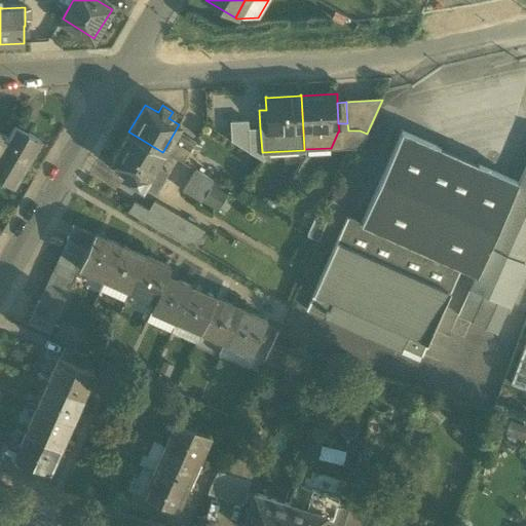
[(250,152),(248,129),(248,121),(230,122),(231,142),(250,152)]
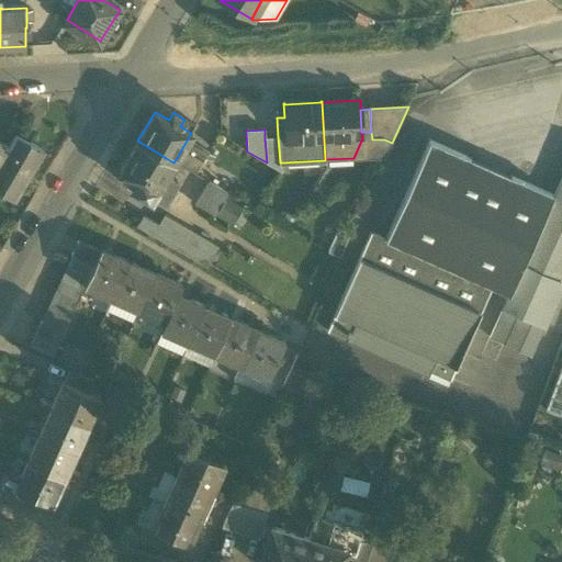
[(385,156),(392,143),(384,139),(372,139),(371,132),(361,132),(362,141),(361,141),(353,158),(385,156)]
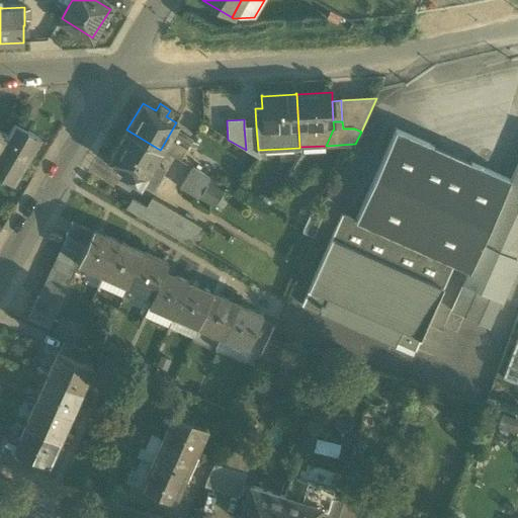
[(15,123),(14,126),(26,134),(27,131),(15,123)]
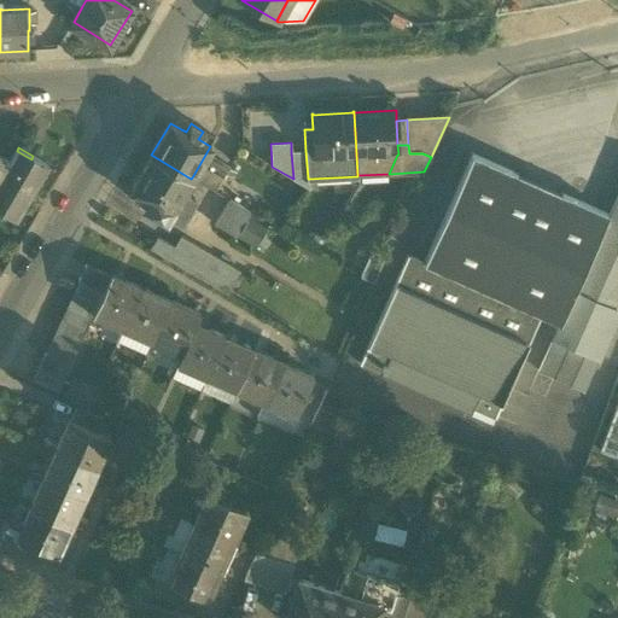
[(17,151),(10,162),(0,179),(0,204),(18,215),(47,165),(33,156),(31,159),(17,151)]
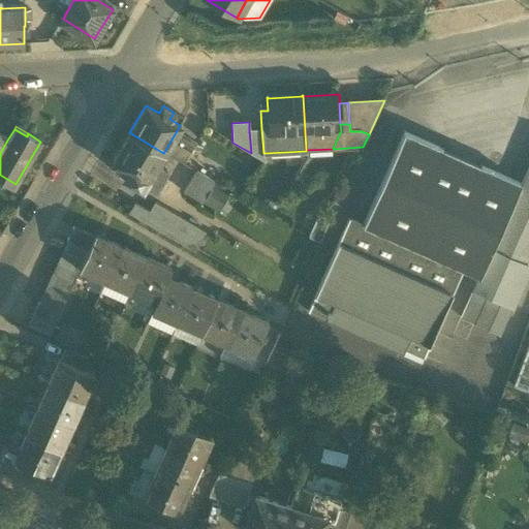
[(261,159),(265,162),(265,153),(263,153),(261,129),(249,130),(251,153),(261,159)]
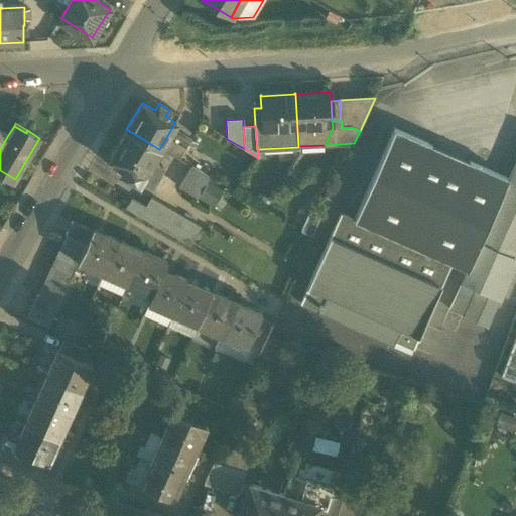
[(153,160),(159,149),(126,129),(115,149),(114,149),(109,159),(119,164),(116,171),(139,184),(142,179),(150,183),(161,165),(153,160)]
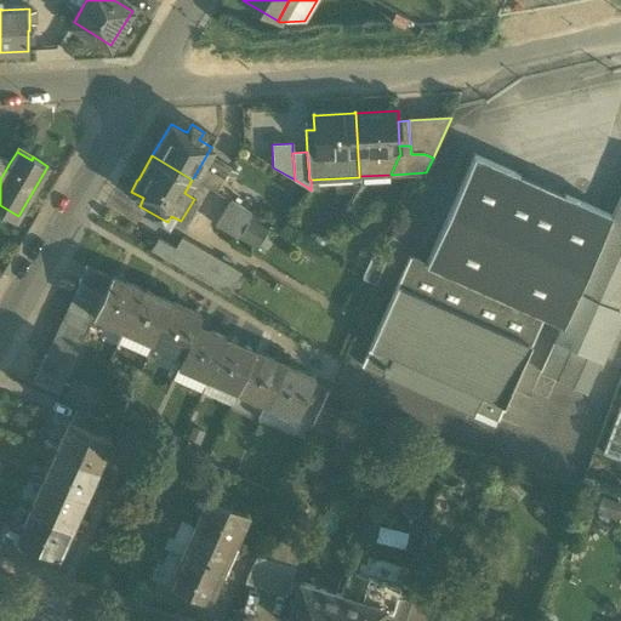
[(193,178),(217,193),(231,169),(206,155),(193,178)]
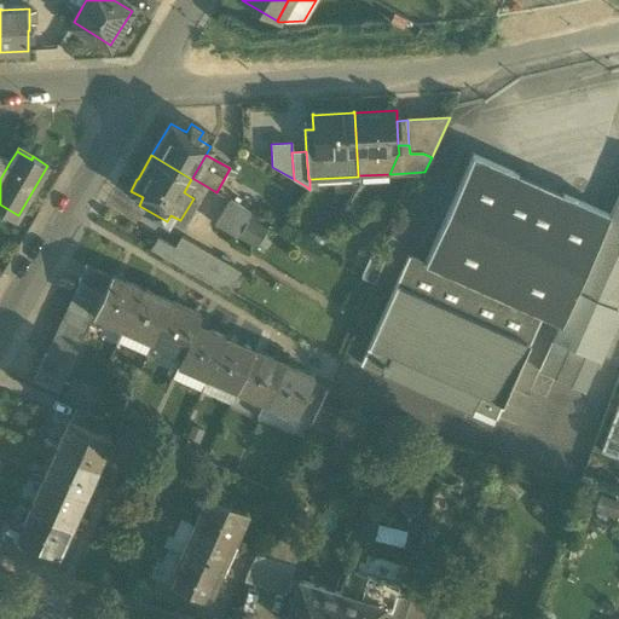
[(473,155),(424,265),(542,317),(543,316),(561,324),(576,290),(577,291),(609,217),(473,155)]
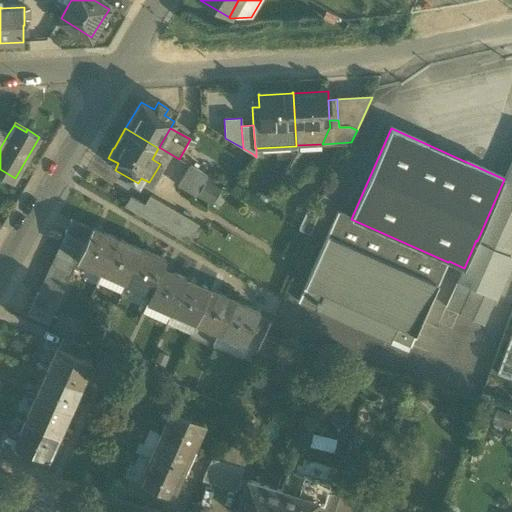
[(0,148),(8,134),(0,129),(0,148)]
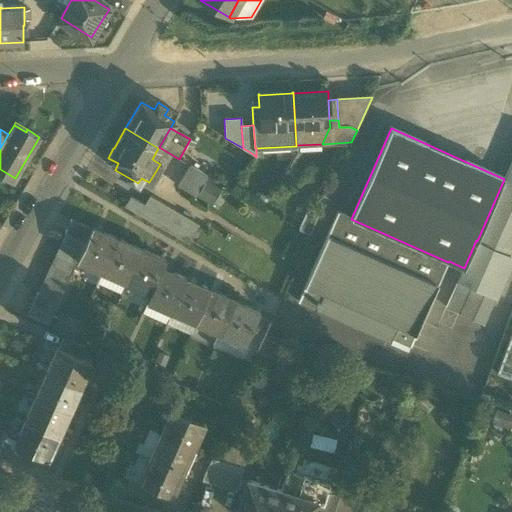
[(511,161),(504,179),(477,241),(476,240),(464,268),(457,282),(471,287),(495,298),(511,260),(511,256),(508,255),(511,246),(511,161)]
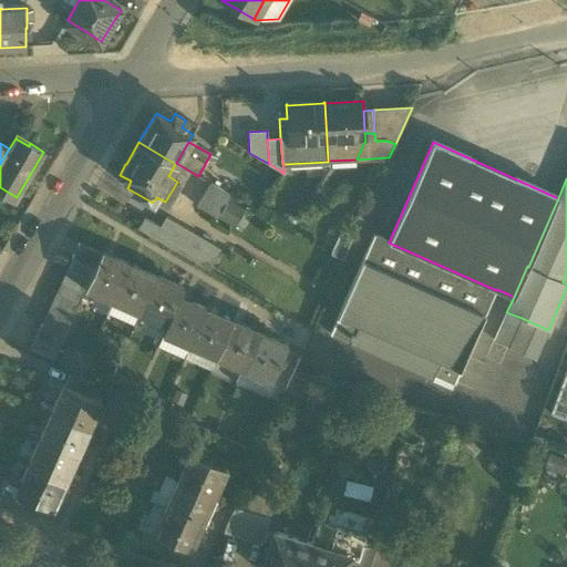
[(217,219),(218,217),(228,200),(230,196),(209,184),(196,207),(217,219)]
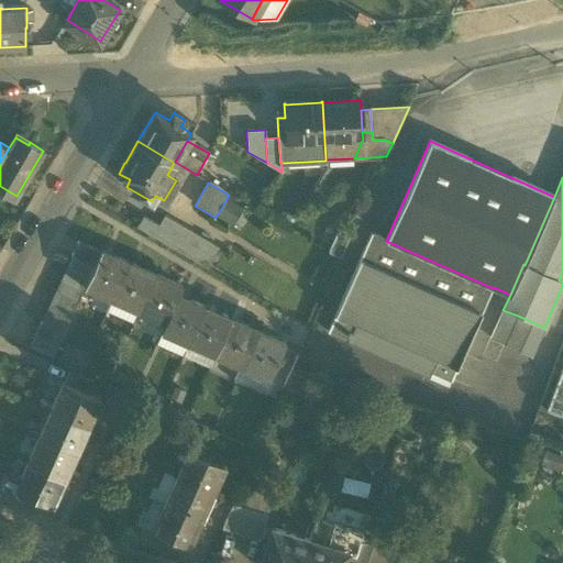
[(0,191),(14,200),(17,196),(0,186),(0,191)]
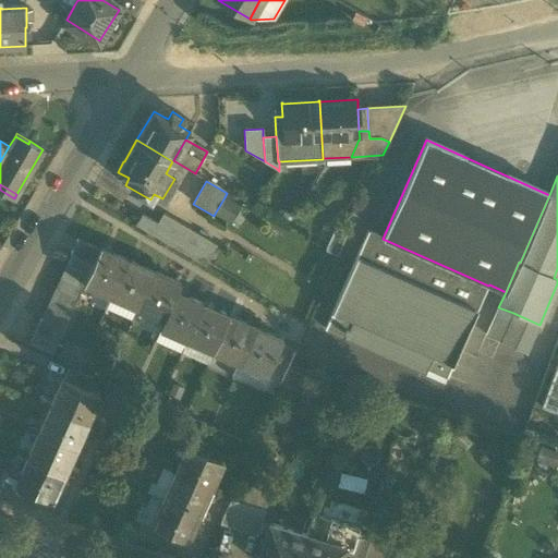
[(241,207),(225,197),(215,214),(231,223),(241,207)]
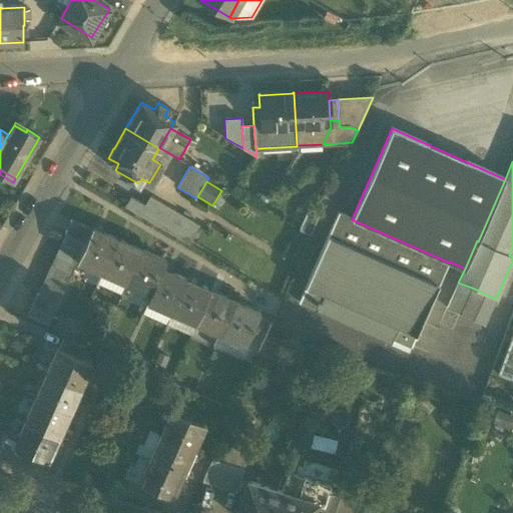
[(124,206),(188,244),(199,225),(150,196),(145,204),(130,196),(124,206)]
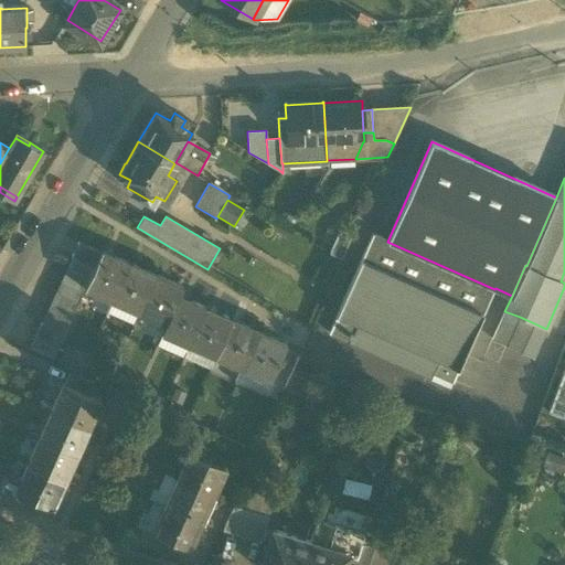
[(330,254),(342,259),(352,235),(340,230),(330,254)]
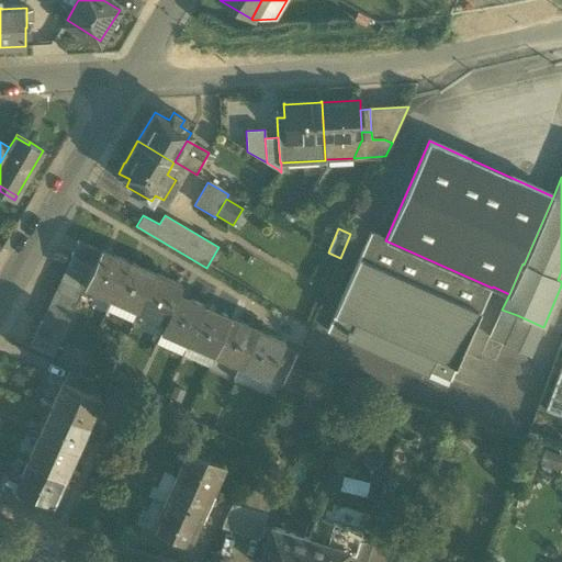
[(451,380),(492,288),(385,240),(371,234),(335,315),(330,327),(349,335),(347,340),(429,377),(431,372),(451,380)]
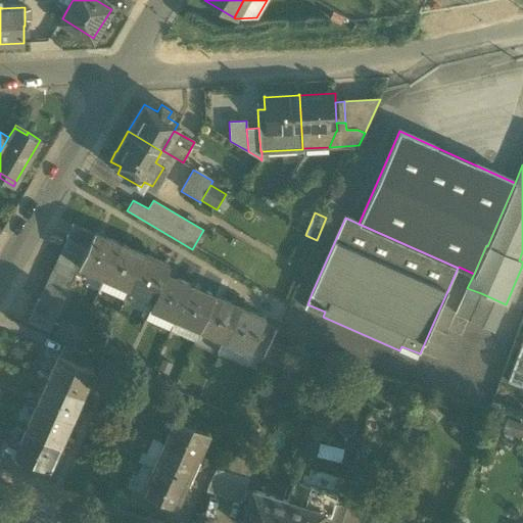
[(66,237),(88,247),(94,232),(74,223),(66,237)]
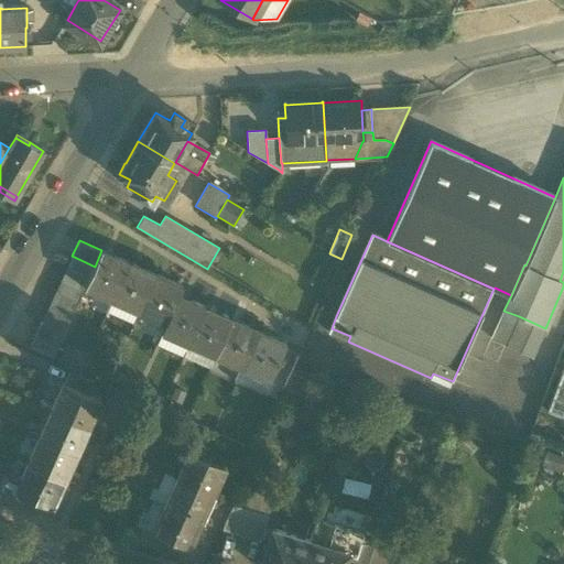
[(99,289),(115,295),(129,262),(101,250),(95,267),(89,279),(85,288),(97,293),(99,289)]
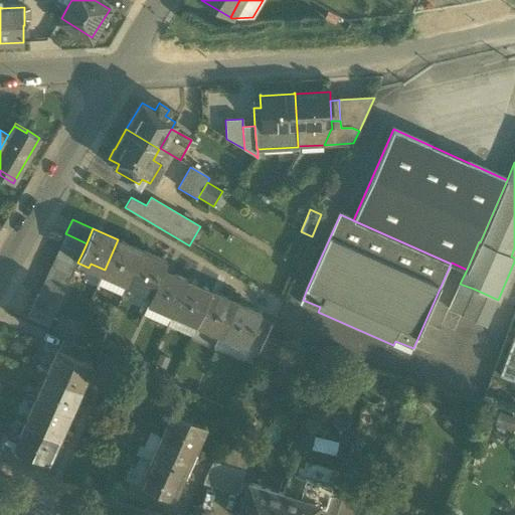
[(65,233),(60,244),(81,254),(87,243),(65,233)]
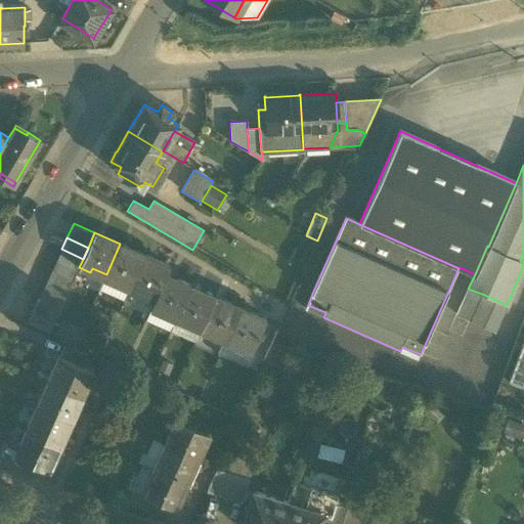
[(117,278),(131,285),(144,255),(120,244),(106,274),(104,278),(115,282),(117,278)]
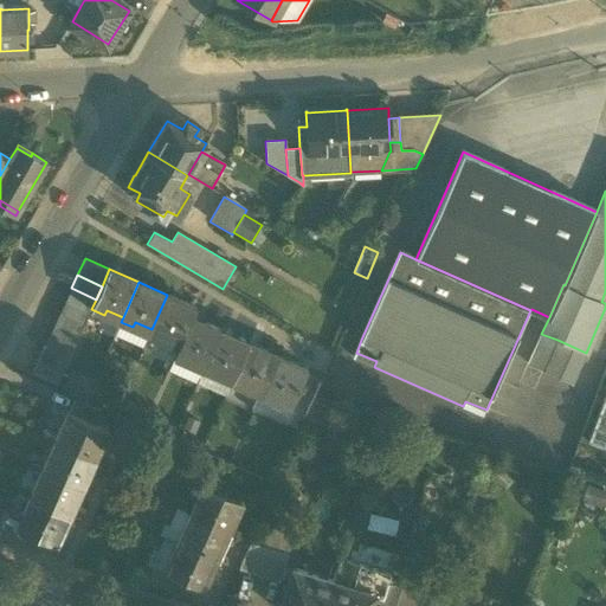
[(71,288),(66,300),(90,311),(91,309),(96,300),(71,288)]
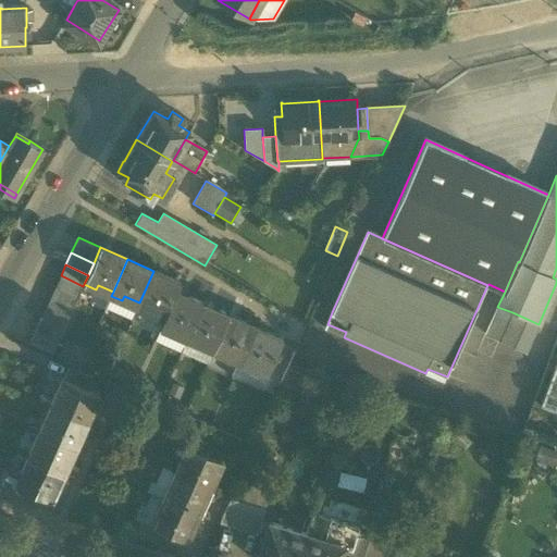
[(150,308),(165,314),(176,292),(181,283),(153,271),(139,302),(137,308),(148,312),(150,308)]
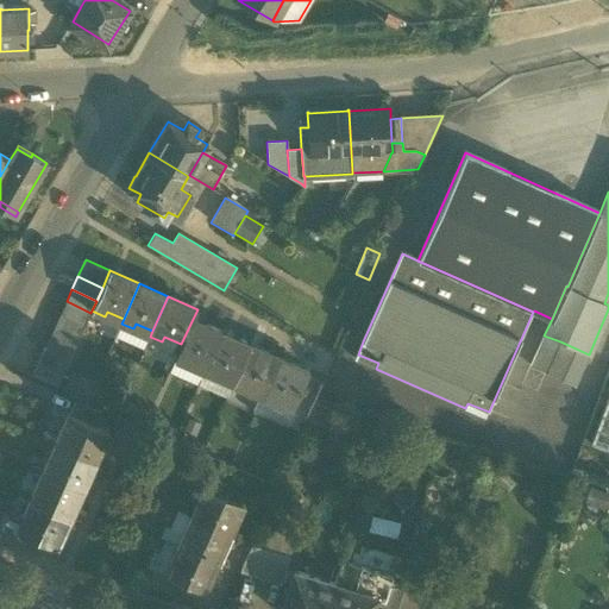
[(67,301),(61,313),(86,324),(90,313),(67,301)]
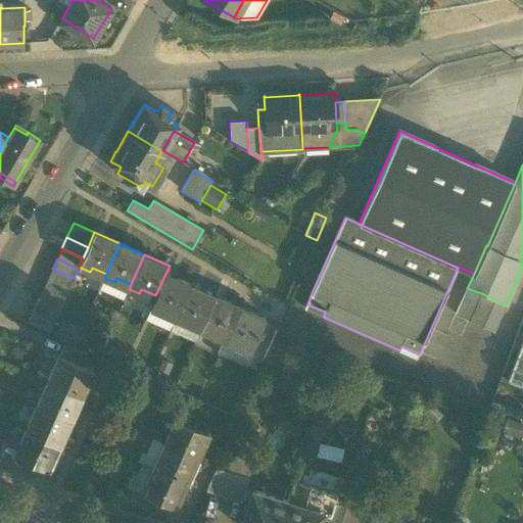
[(92,268),(90,272),(104,278),(106,274),(92,268)]
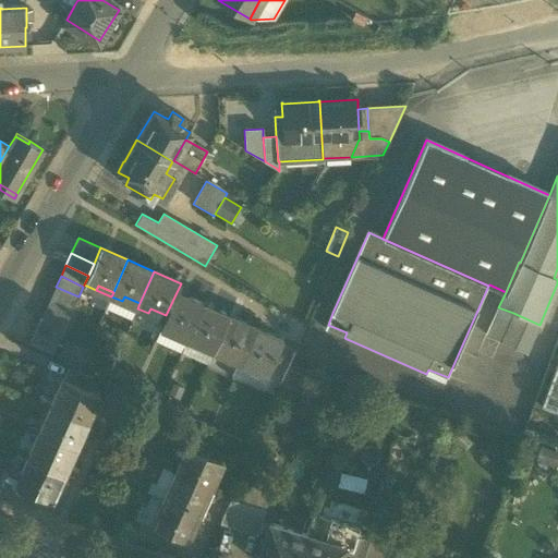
[(56,287),(51,298),(73,308),(79,296),(56,287)]
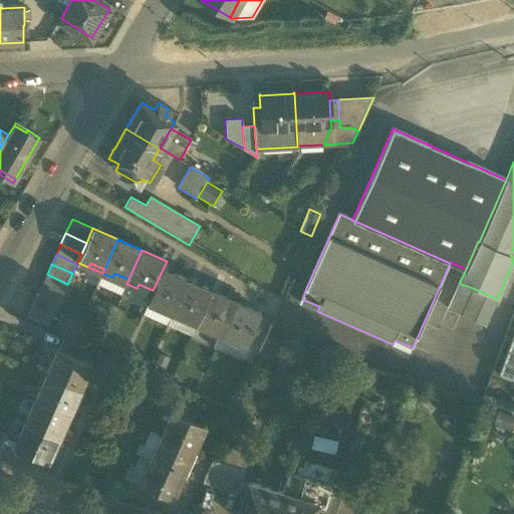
[(83,278),(97,284),(102,273),(88,267),(83,278)]
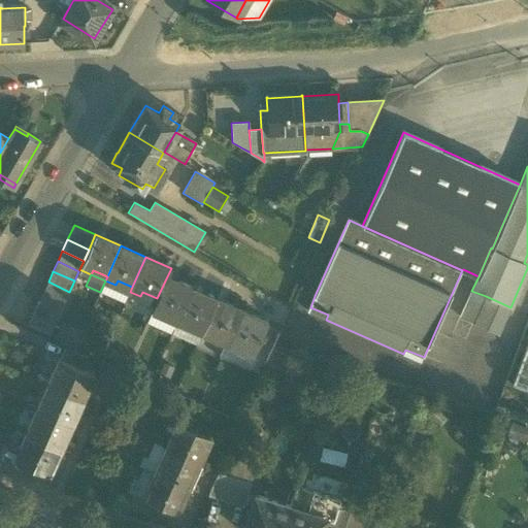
[(165,311),(178,318),(193,288),(167,276),(157,298),(156,303),(152,311),(163,317),(165,311)]
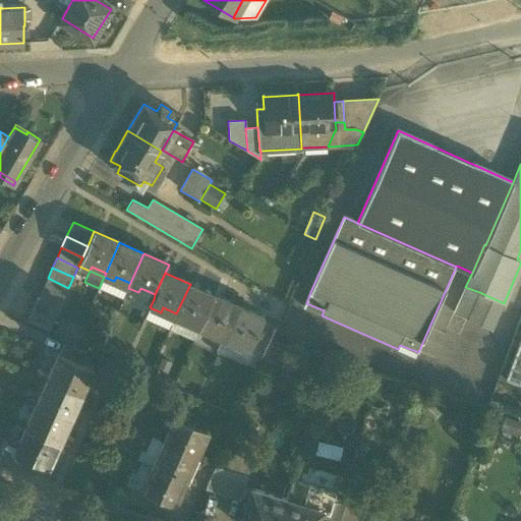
[(114,281),(104,277),(99,288),(123,299),(128,288),(130,283),(116,277),(114,281)]
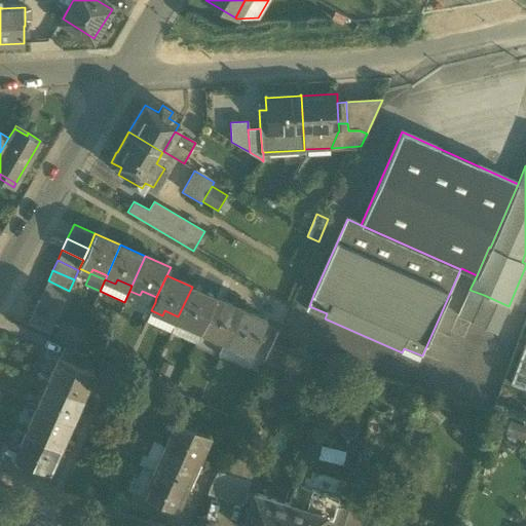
[(48,280),(43,291),(65,301),(69,291),(48,280)]
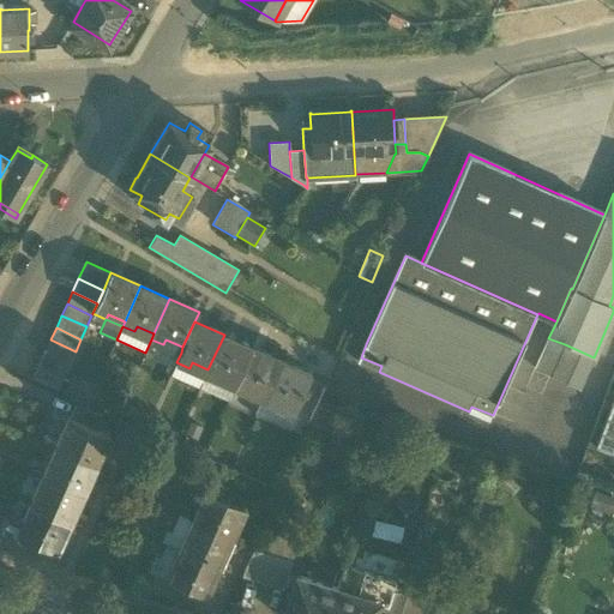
[(221,375),(238,383),(253,348),(224,335),(208,369),(206,375),(218,380),(221,375)]
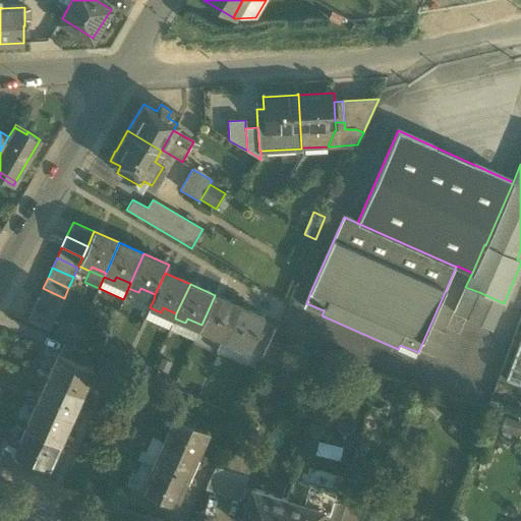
[(467,320),(479,292),(465,287),(454,313),(467,320)]
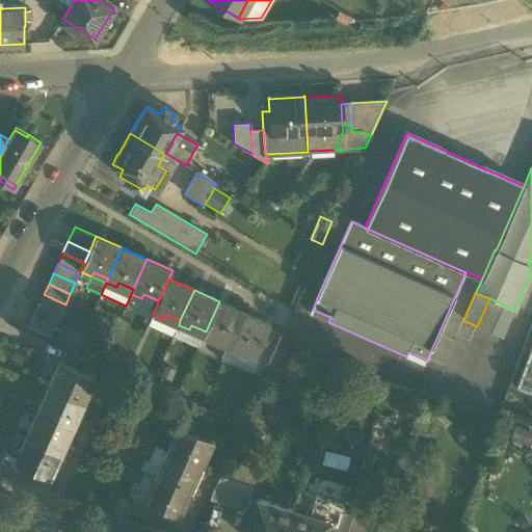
[(44,294),(38,306),(60,315),(65,304),(44,294)]
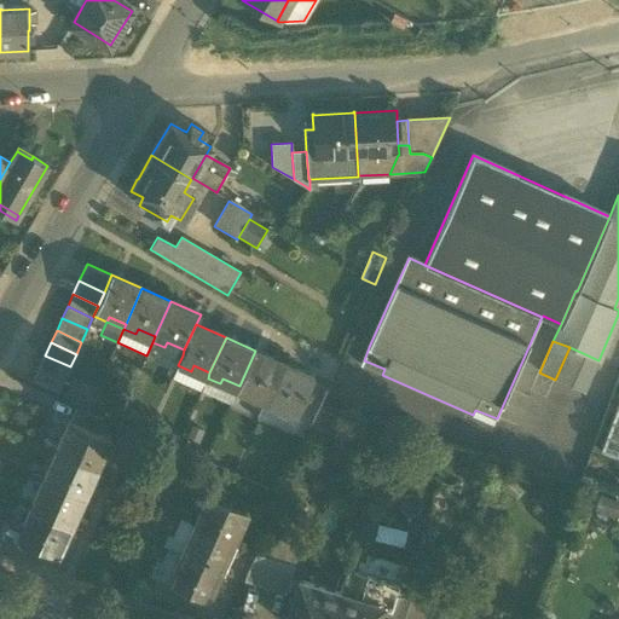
[(165,347),(152,342),(146,356),(144,359),(174,372),(178,365),(183,356),(184,350),(167,342),(165,347)]
